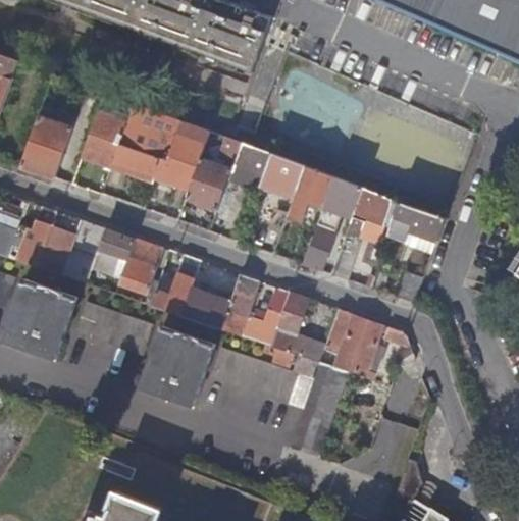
[(60,0),(250,70),(270,16),(255,10),(255,7),(239,2),(238,4),(226,0),(60,0)]
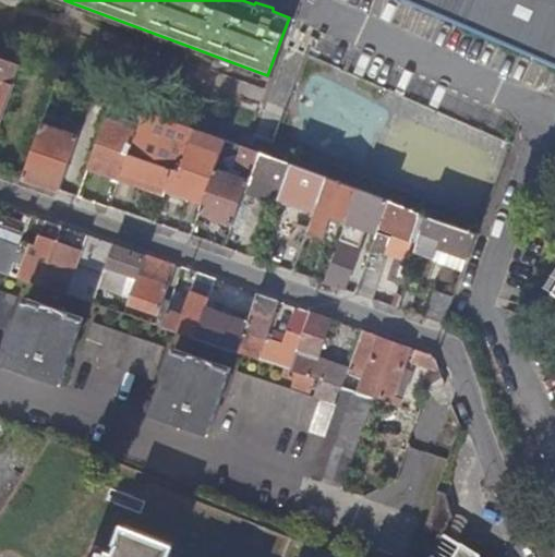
[(402,0),(554,67),(554,0),(402,0)]
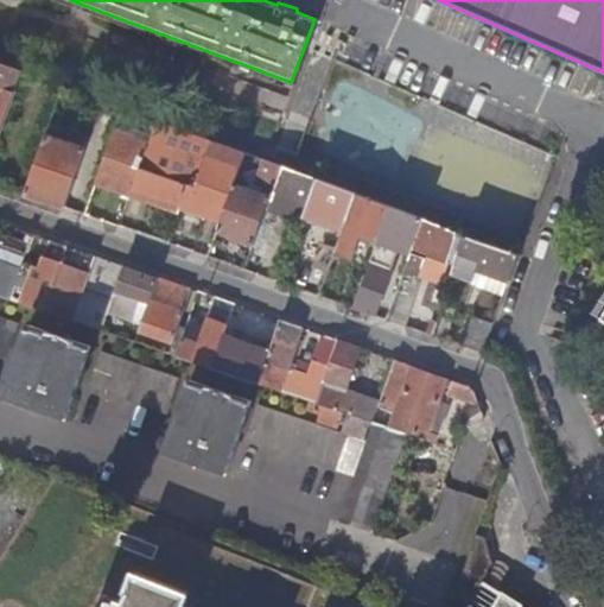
[(0,127),(21,69),(0,61),(0,127)]
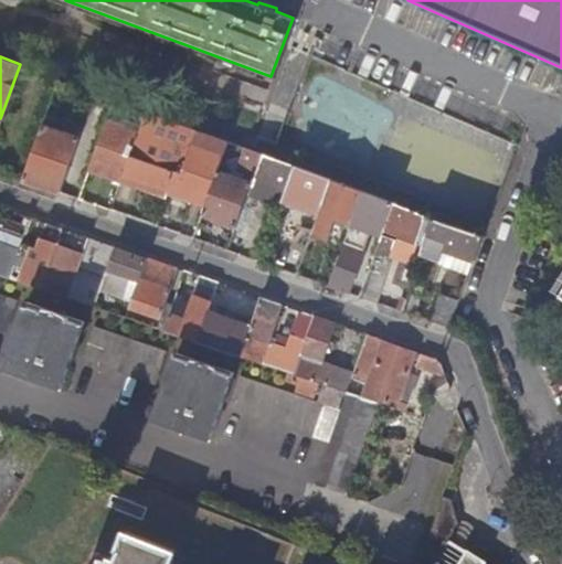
[(88,168),(113,98),(59,78),(21,179),(77,199),(88,168)]
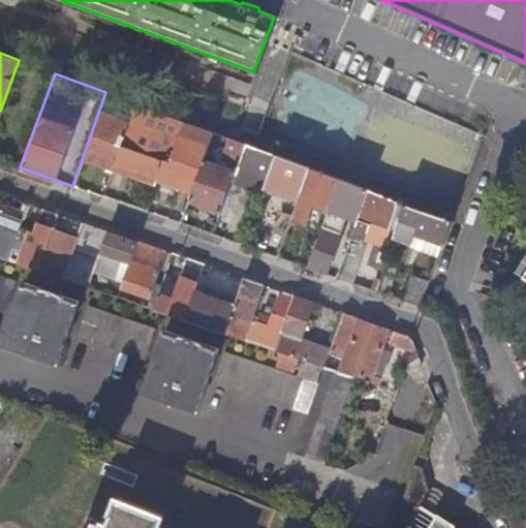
[(112,167),(134,103),(105,92),(83,157),(112,167)]
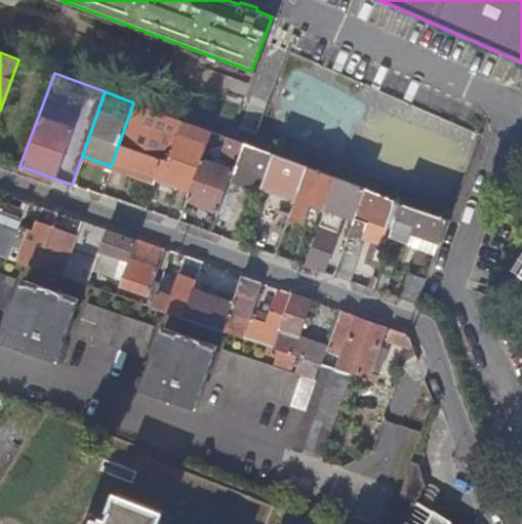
[(161,179),(183,120),(133,103),(111,166),(159,184),(161,179)]
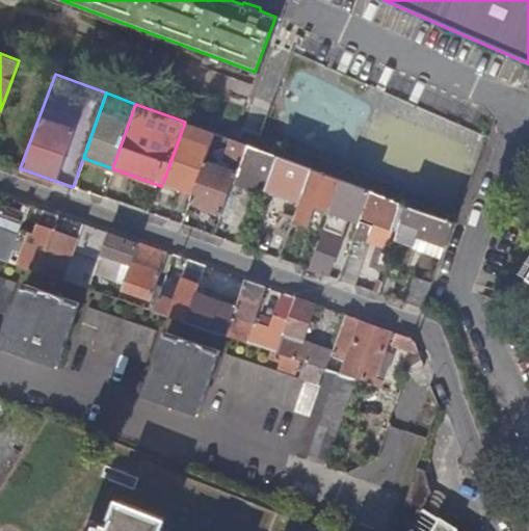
[(204,160),(214,133),(185,122),(163,182),(192,192),(204,160)]
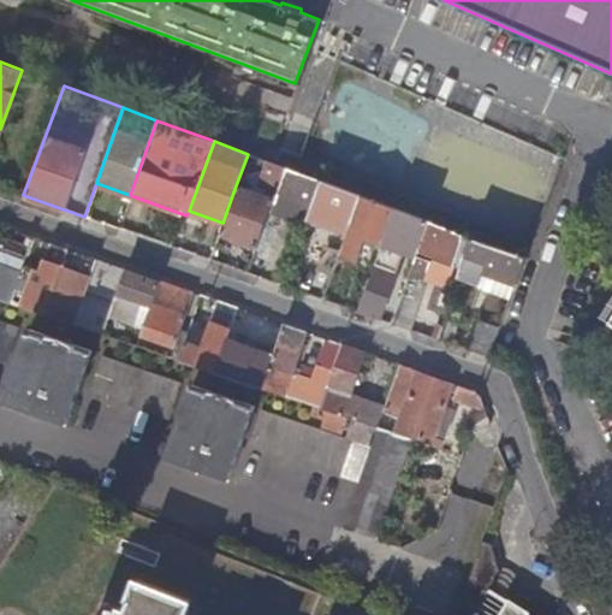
[(275,191),(285,167),(267,160),(259,185),(275,191)]
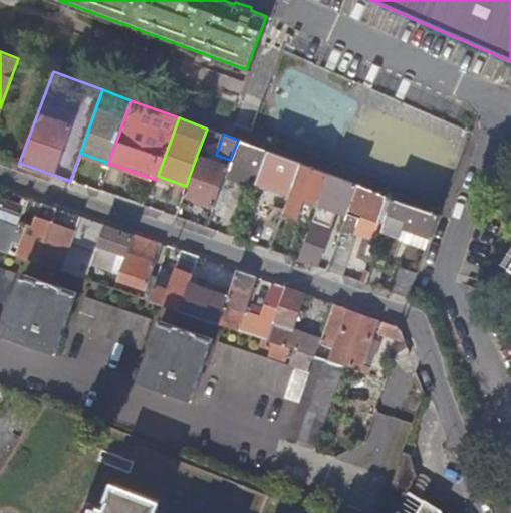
[(259,172),(267,151),(238,140),(230,160),(230,162),(259,172)]
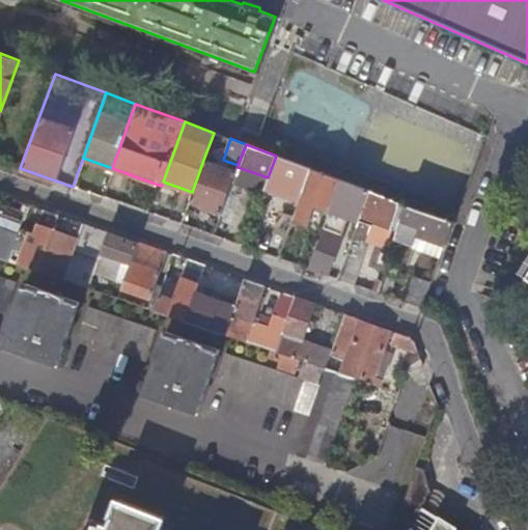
[(299,200),(310,168),(276,156),(268,177),(265,188),(299,200)]
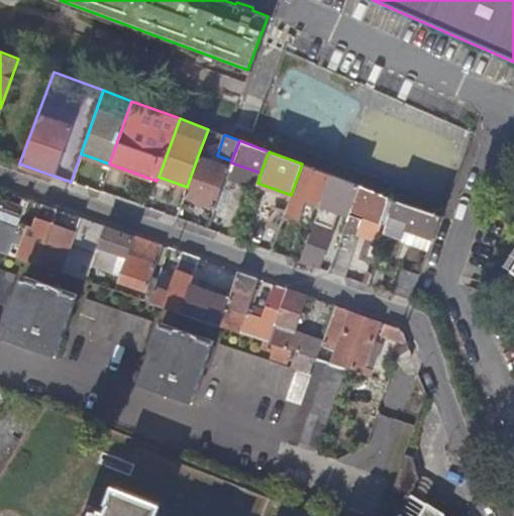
[(215,206),(229,167),(220,164),(222,159),(217,157),(215,162),(198,156),(187,187),(184,195),(215,206)]
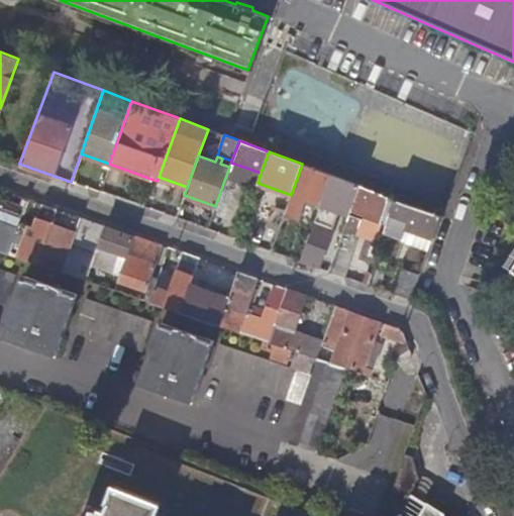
[(319,205),(330,174),(302,164),(291,195),(284,213),(300,218),(306,201),(319,205)]
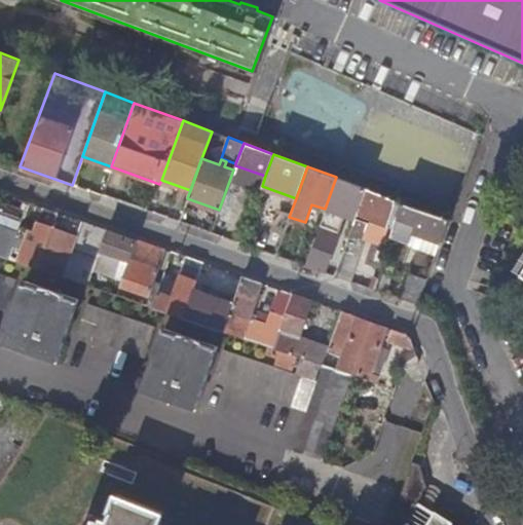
[(343,215),(353,219),(365,188),(336,177),(325,209),(303,265),(323,271),(343,215)]
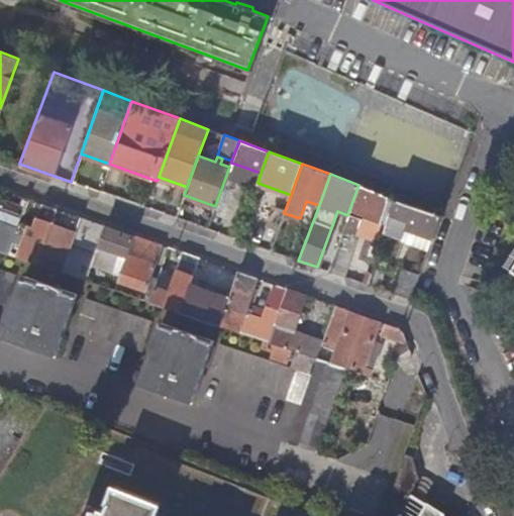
[(347,215),(327,271),(342,276),(356,237),(354,236),(363,216),(380,222),(390,196),(358,185),(347,215)]
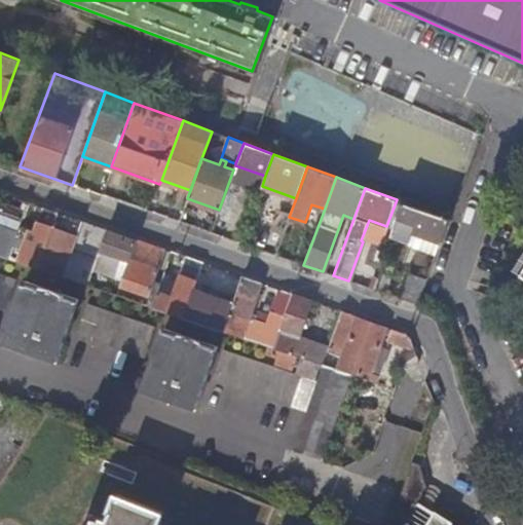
[(396,216),(401,201),(397,199),(386,226),(393,228),(396,216)]
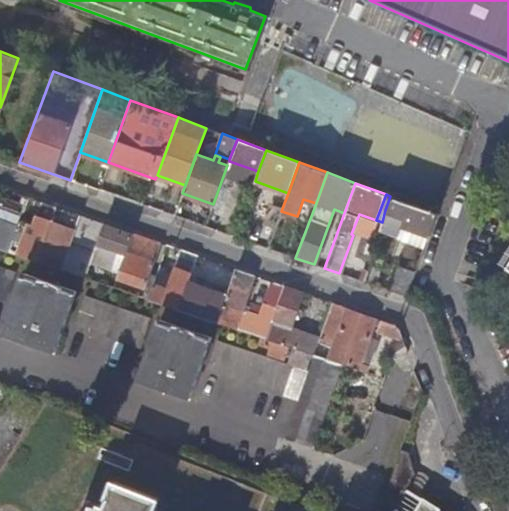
[(1,196),(0,199),(0,249),(9,252),(17,229),(20,220),(25,203),(28,197),(21,195),(19,202),(1,196)]
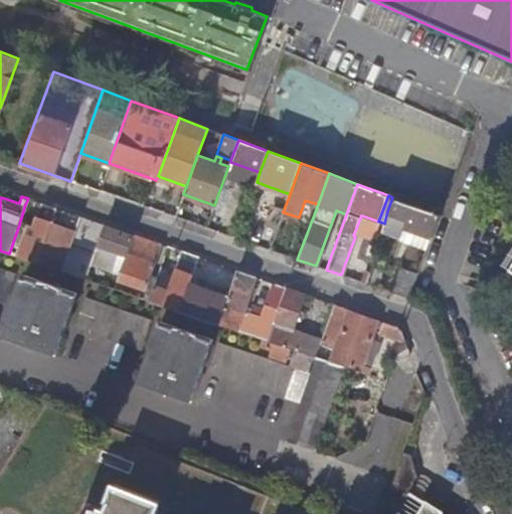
[(402,225),(430,235),(438,213),(392,197),(387,211),(405,217),(402,225)]
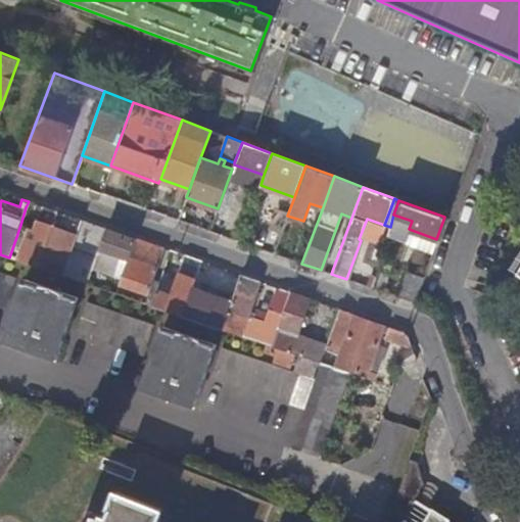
[(41,205),(29,201),(26,207),(20,225),(34,229),(41,205)]
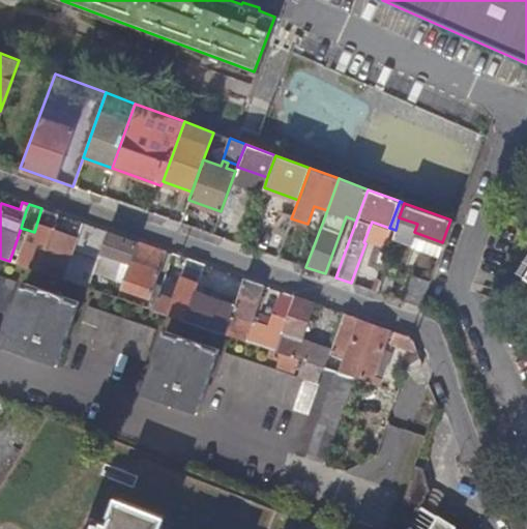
[(58,214),(48,210),(42,226),(53,229),(58,214)]
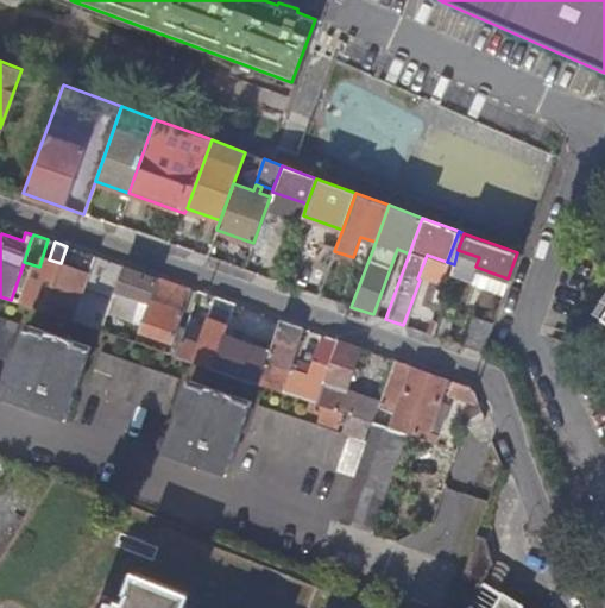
[(61,263),(56,281),(74,287),(83,290),(95,256),(67,246),(61,263)]
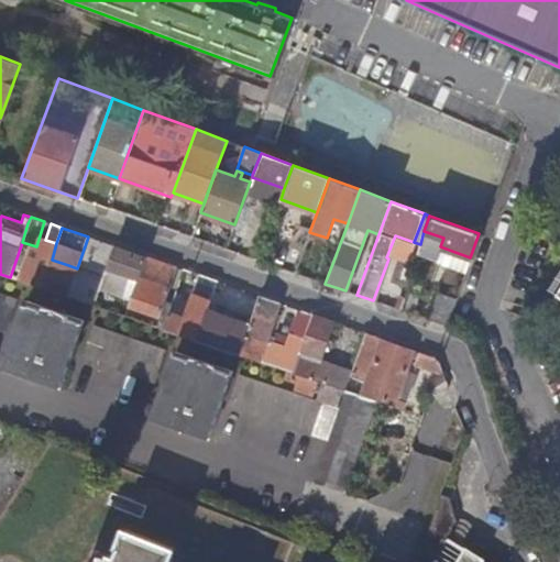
[(114,245),(88,237),(77,268),(69,289),(67,297),(95,306),(107,270),(114,245)]
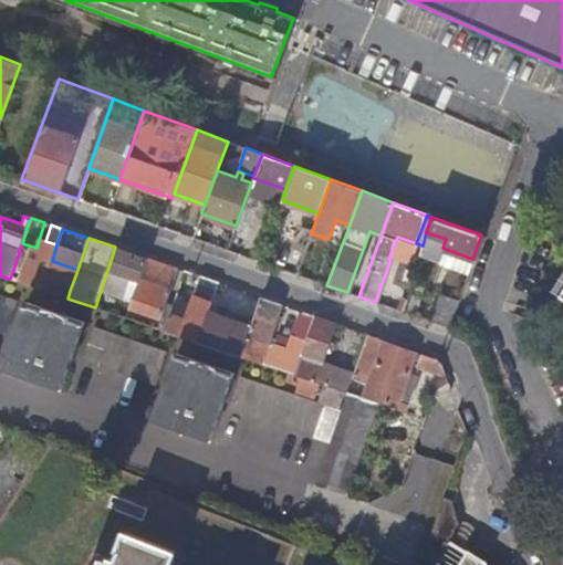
[(19,253),(10,279),(42,290),(48,271),(52,261),(56,244),(45,241),(43,240),(38,257),(41,258),(41,261),(19,253)]
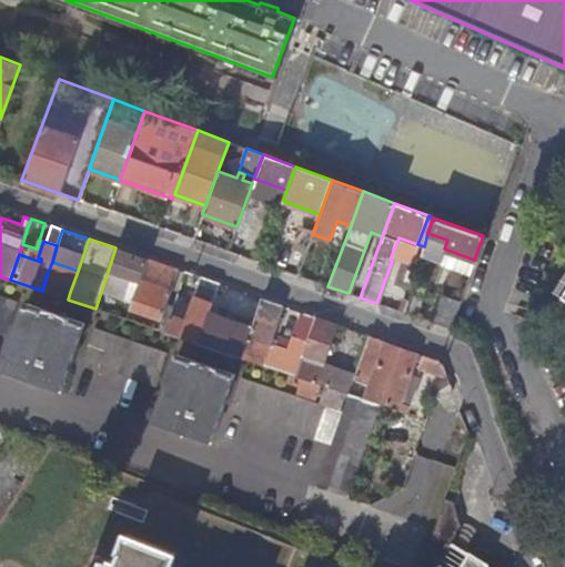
[(147,259),(115,247),(108,272),(133,281),(131,286),(137,289),(147,259)]
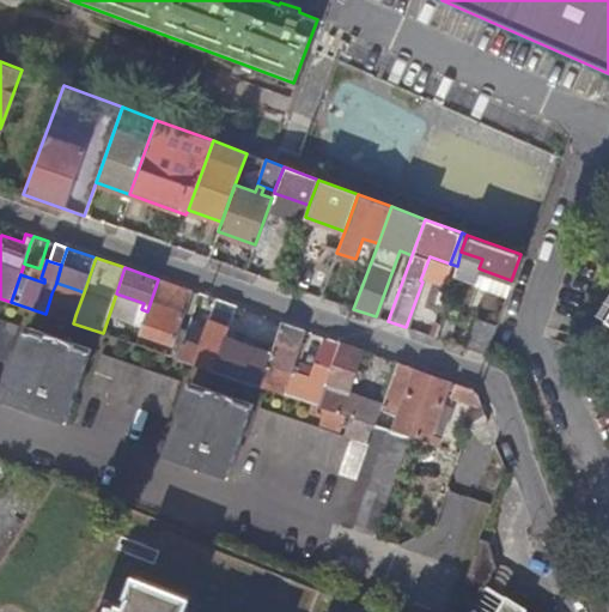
[(158,279),(147,311),(140,333),(174,345),(193,291),(158,279)]
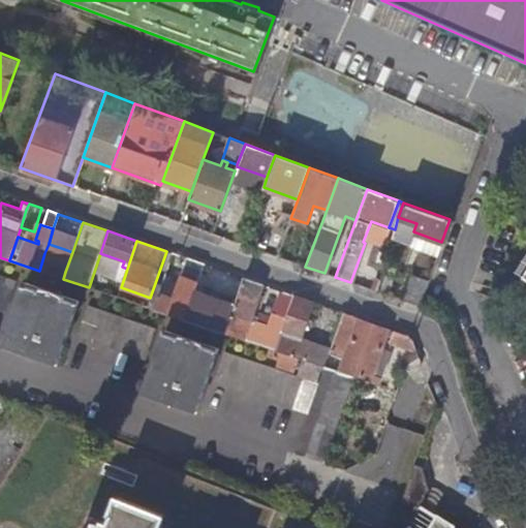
[(49,244),(44,253),(61,258),(64,249),(49,244)]
